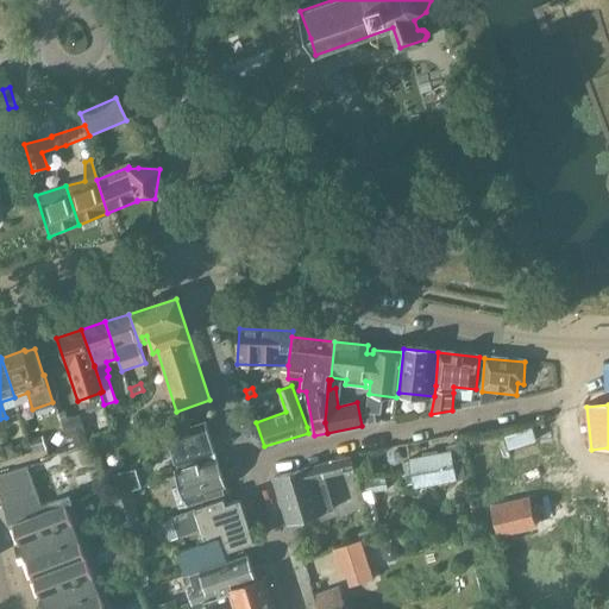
[(80,415),(61,421),(67,440),(73,439),(75,450),(89,445),(80,415)]
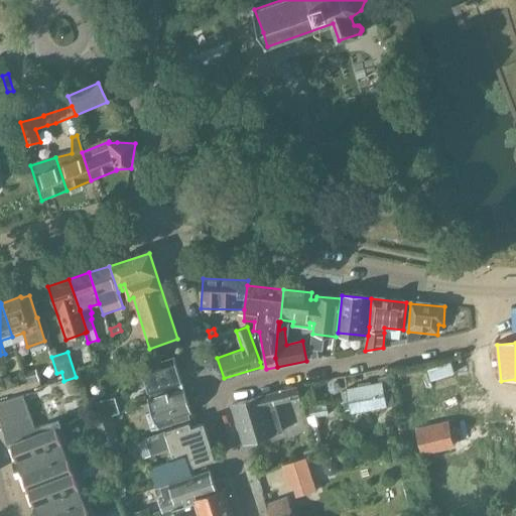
[(160,386),(163,395),(183,389),(174,360),(143,370),(150,390),(160,386)]
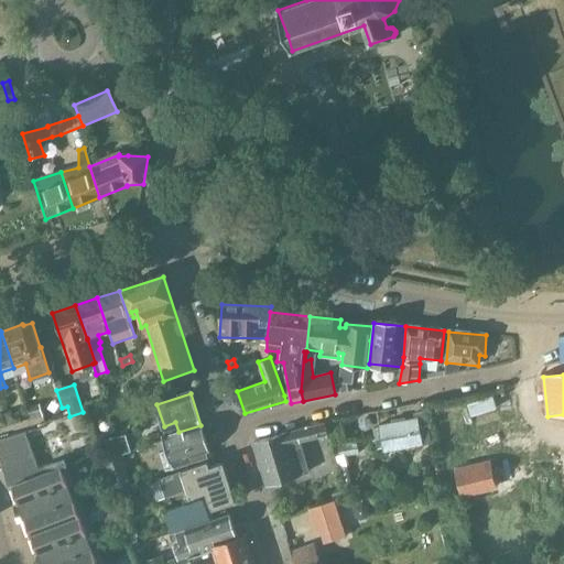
[(40,404),(26,409),(30,420),(43,415),(40,404)]
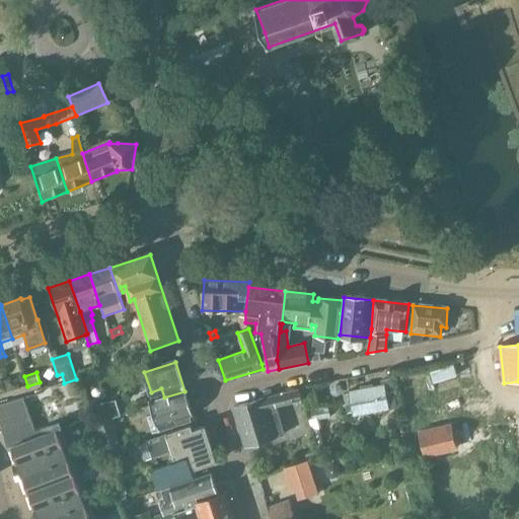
[(10,379),(4,381),(8,391),(18,388),(16,382),(10,379)]
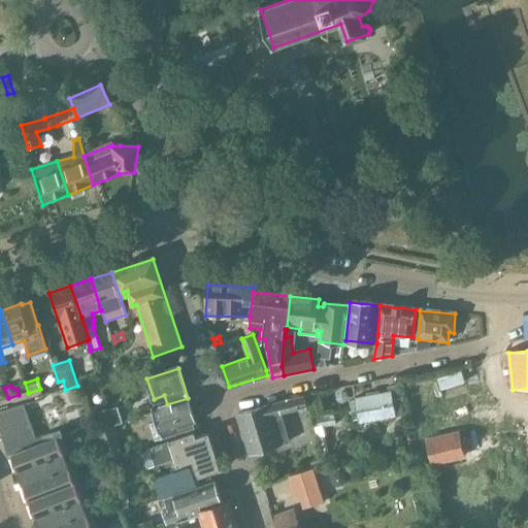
[(355,401),(350,402),(352,411),(357,410),(359,423),(404,415),(398,386),(387,388),(388,393),(355,398),(355,401)]
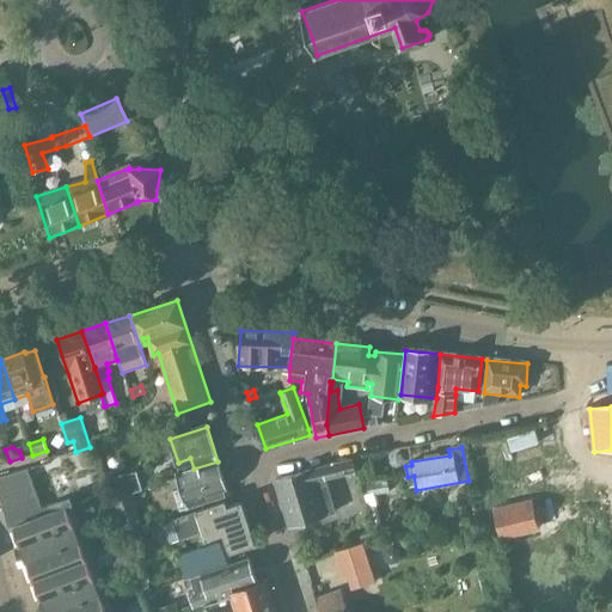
[(372,456),(353,458),(356,471),(360,485),(378,481),(372,456)]
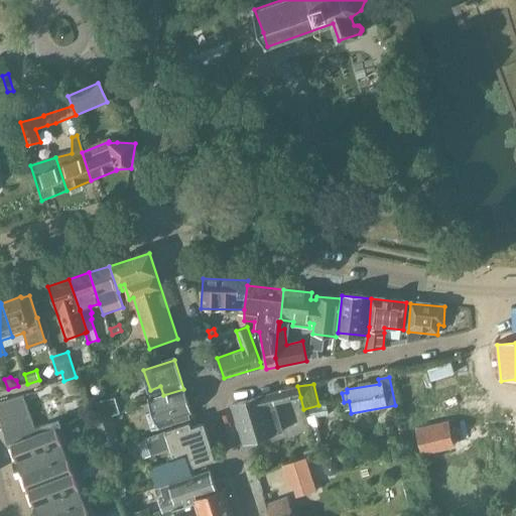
[(245,445),(275,435),(283,432),(275,403),(300,397),(297,386),(262,396),(233,406),(245,445)]
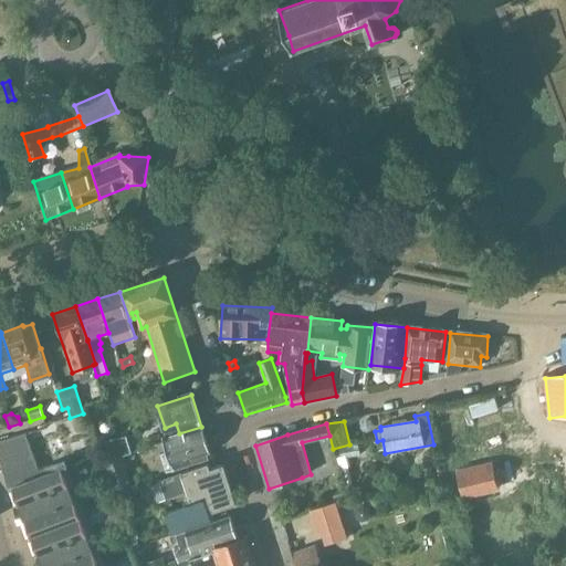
[(201,427),(179,433),(174,436),(173,432),(169,433),(170,437),(161,439),(173,473),(191,467),(209,461),(207,456),(210,454),(201,427)]
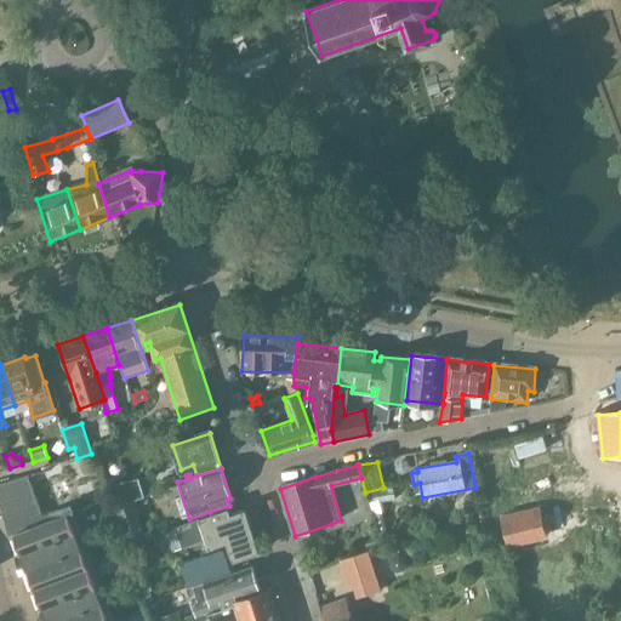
[(17,519),(20,527),(45,517),(30,477),(0,484),(0,499),(6,523),(17,519)]
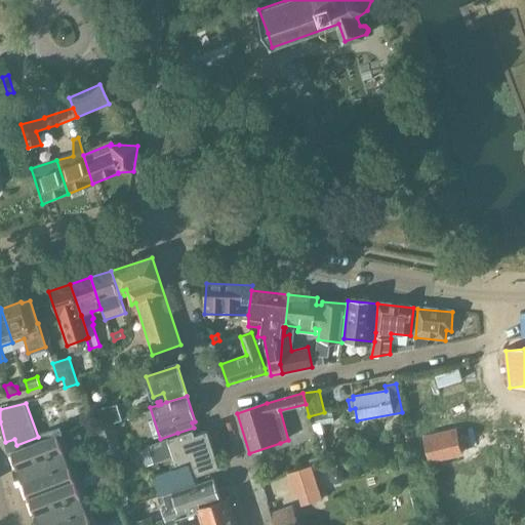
[(108,407),(91,411),(96,426),(113,420),(108,407)]
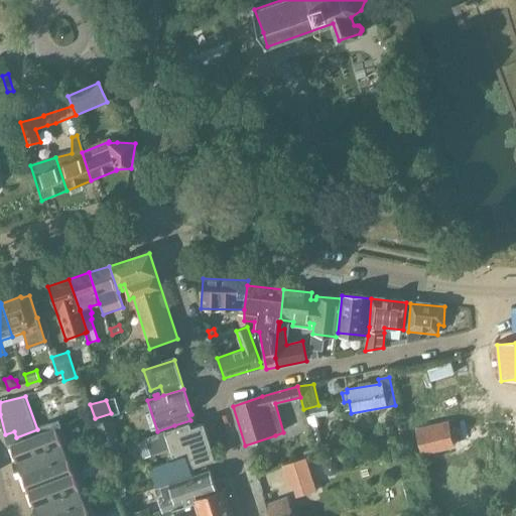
[(112,413),(111,413),(95,418),(102,441),(119,436),(112,413)]
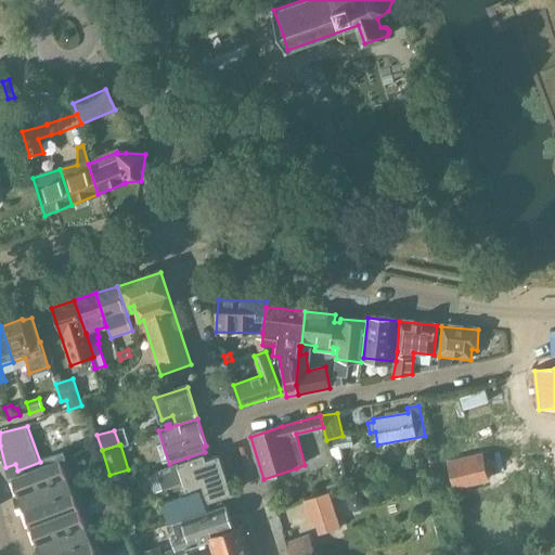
[(482,454),(448,462),(453,488),(488,479),(482,454)]
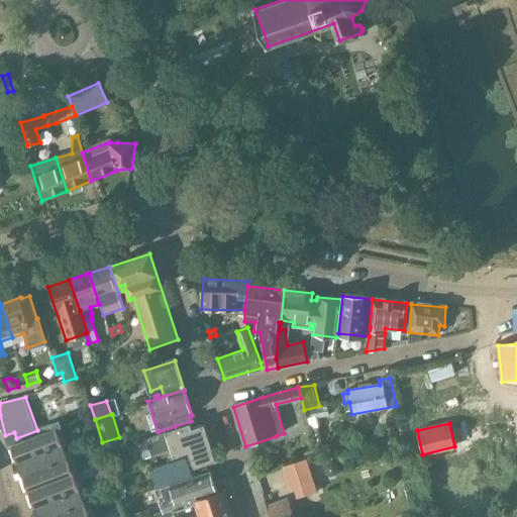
[(175,456),(190,451),(195,469),(215,462),(204,426),(192,430),(190,425),(166,432),(145,440),(151,456),(169,450),(172,456),(175,456)]
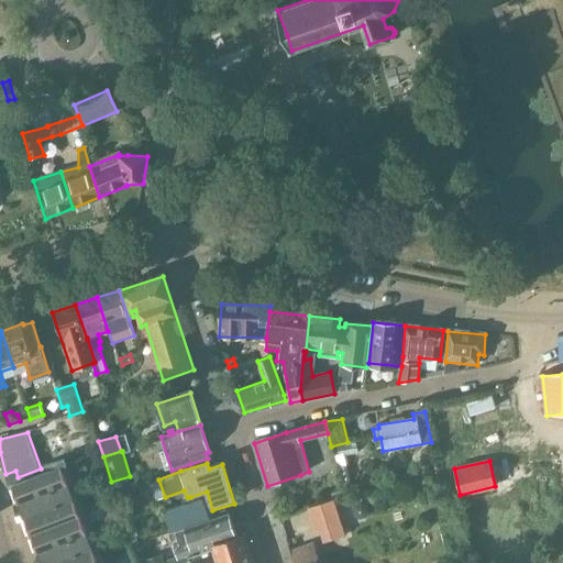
[(13,484),(22,507),(72,488),(63,466),(50,471),(47,466),(41,468),(18,477),(20,482),(13,484)]
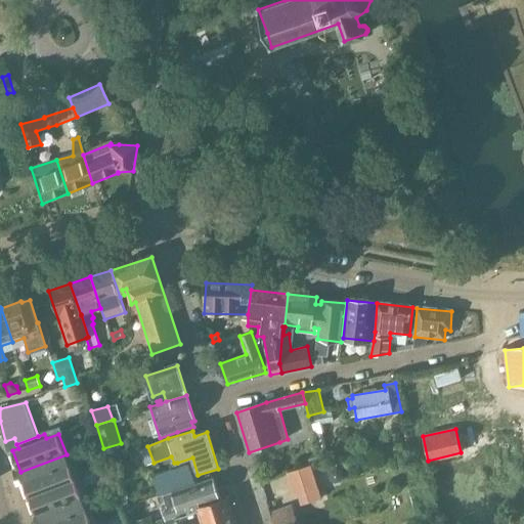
[(20,472),(29,492),(74,475),(67,454),(20,472)]
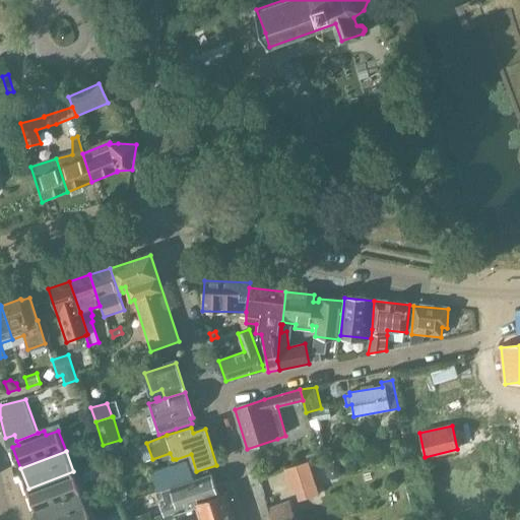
[(194,480),(187,459),(151,472),(157,493),(194,480)]
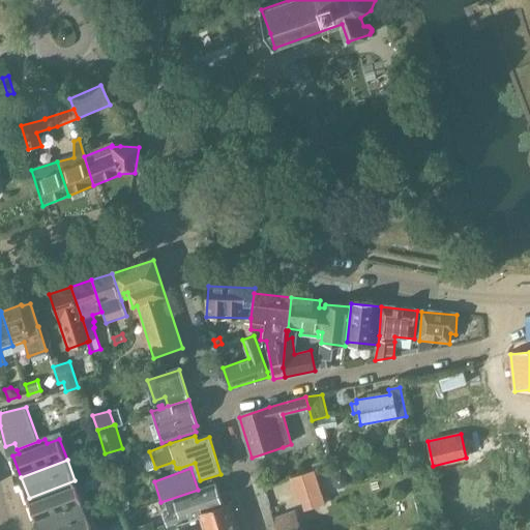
[(315,470),(291,478),(299,501),(301,500),(305,512),(327,505),(315,470)]
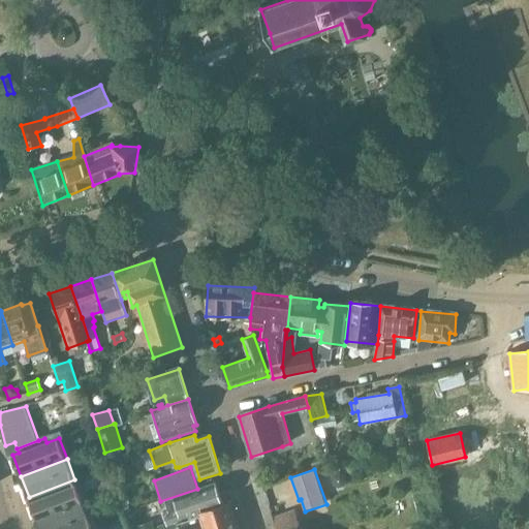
[(29,497),(39,525),(86,507),(74,479),(29,497)]
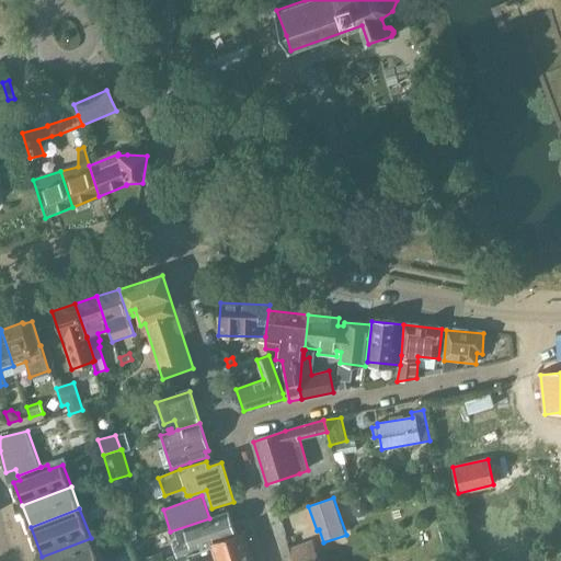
[(179,544),(172,546),(176,560),(187,557),(194,554),(216,545),(215,542),(235,535),(228,514),(174,531),(179,544)]
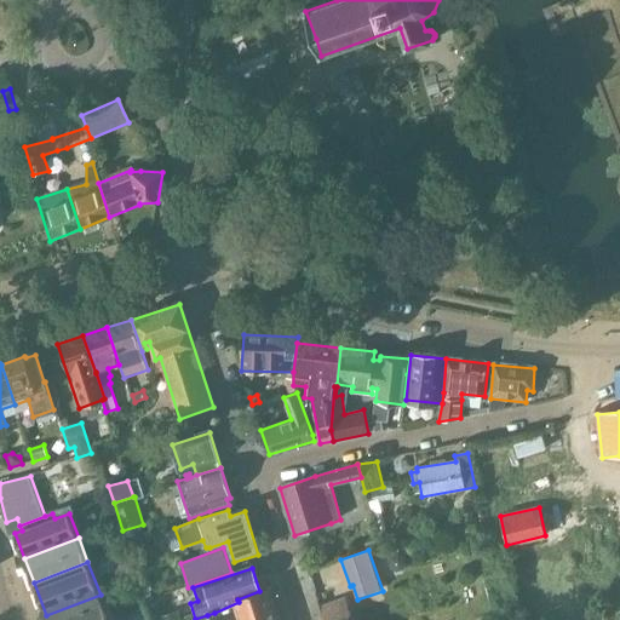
[(148,574),(139,578),(144,592),(143,592),(147,601),(154,598),(151,590),(153,589),(148,574)]
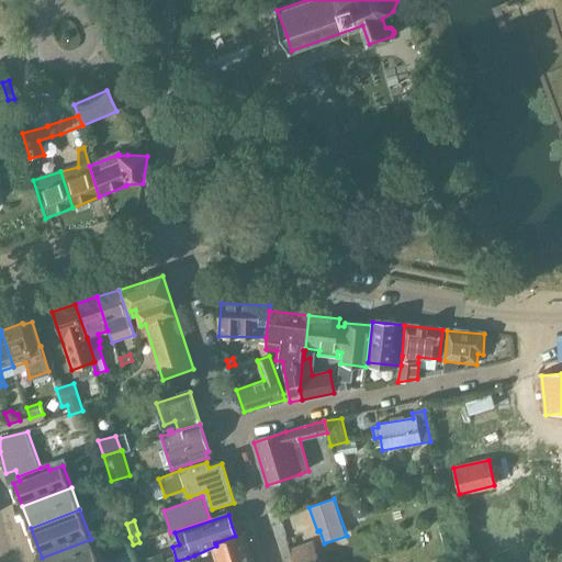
[(194,555),(188,558),(189,561),(251,561),(249,553),(243,534),(235,536),(215,543),(216,546),(194,555)]
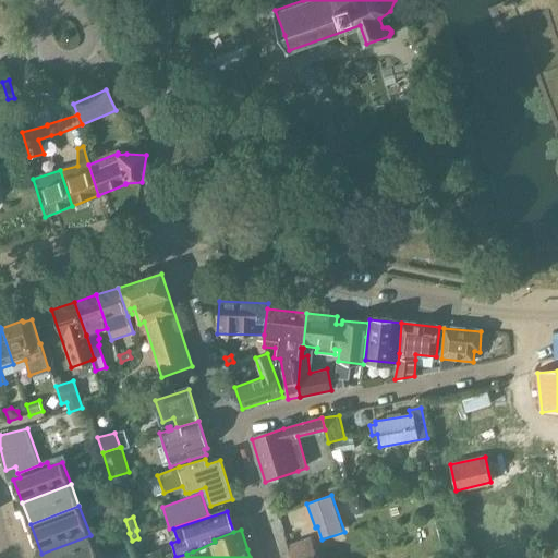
[(41,554),(43,557),(98,557),(91,535),(41,554)]
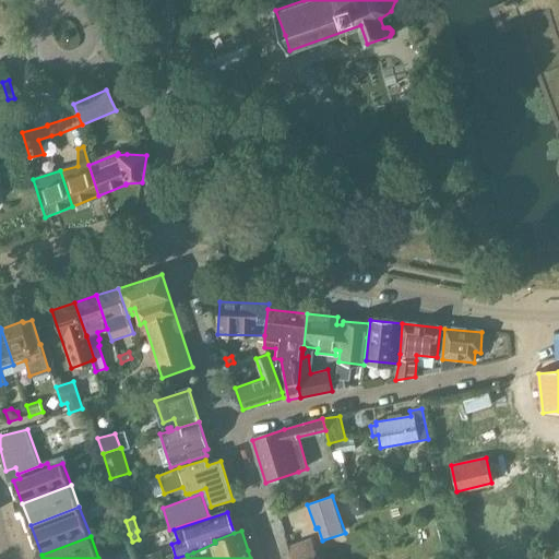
[(288,548),(292,558),(318,558),(312,540),(288,548)]
